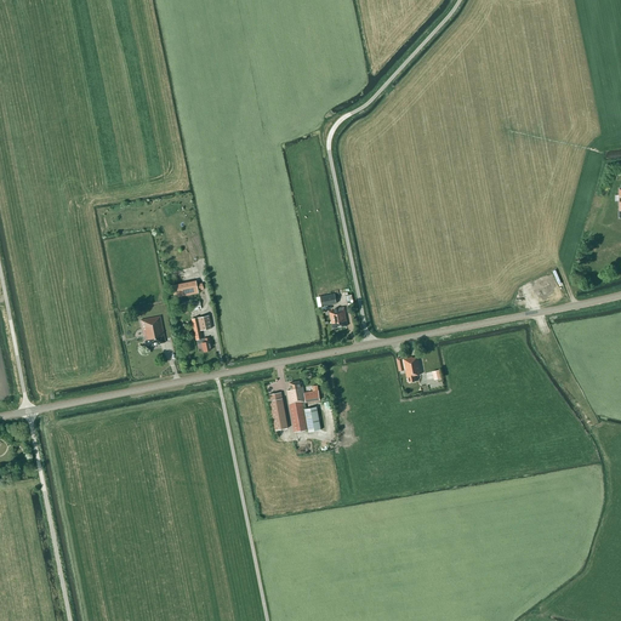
[(535,285),(537,289),(535,290),(539,296),(542,294),(543,295),(551,291),(548,285),(550,285),(545,277),(534,281),(535,285)]
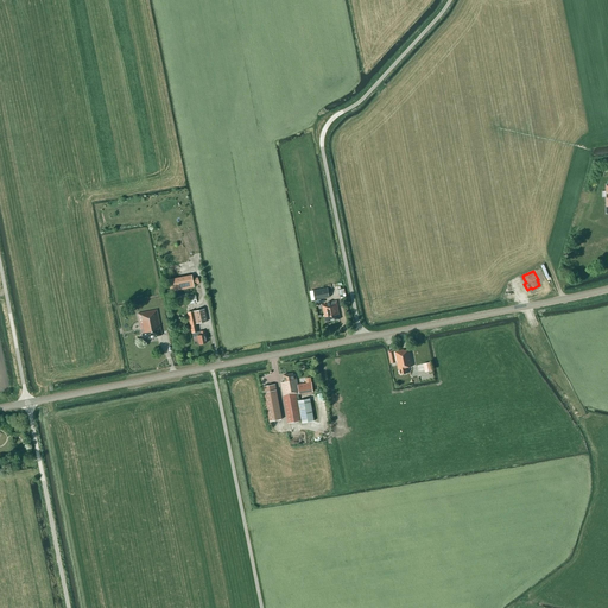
[(170,291),(194,287),(191,274),(169,279),(170,291)]
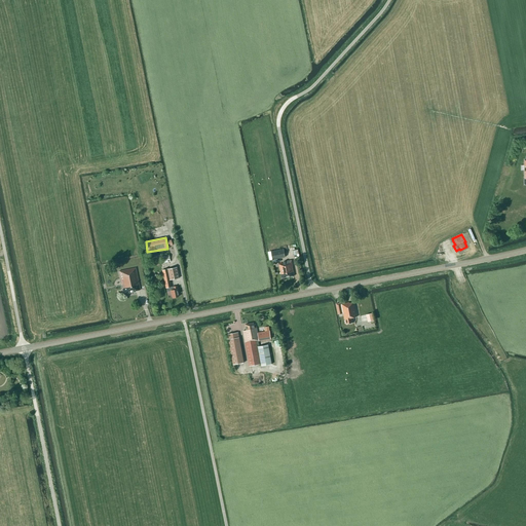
[(448,242),(444,246),(449,255),(453,253),(448,242)]
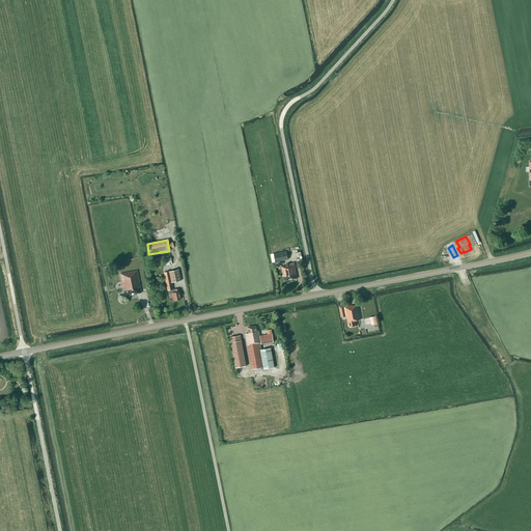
[(286,251),(273,253),(275,262),(287,259),(286,251)]
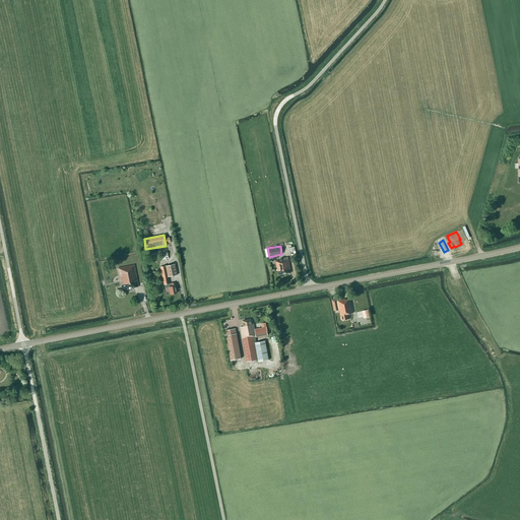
[(280,260),(275,261),(278,275),(290,273),(288,257),(280,259),(280,260)]
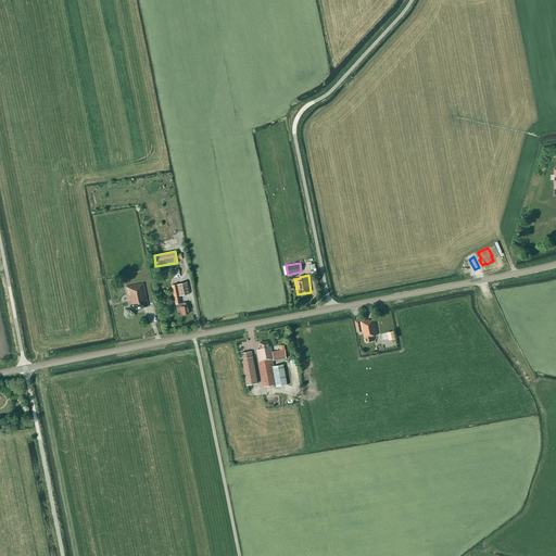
[(175,305),(176,304),(176,308),(180,307),(181,315),(189,314),(186,302),(180,304),(179,297),(189,294),(187,282),(172,286),(175,305)]
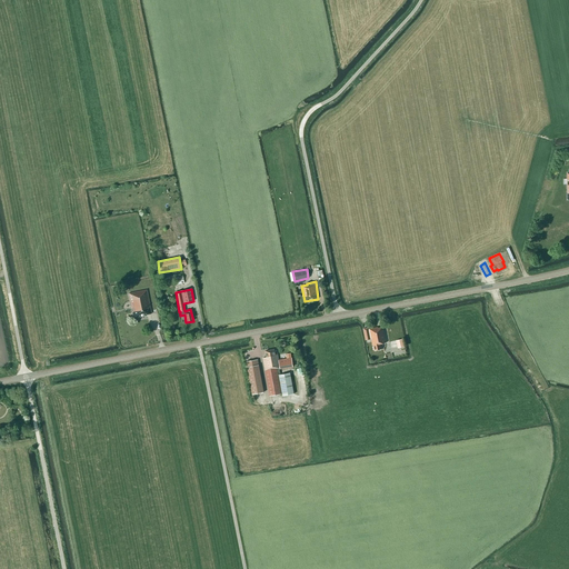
[(129,293),(133,318),(147,316),(147,315),(151,313),(147,290),(129,293)]
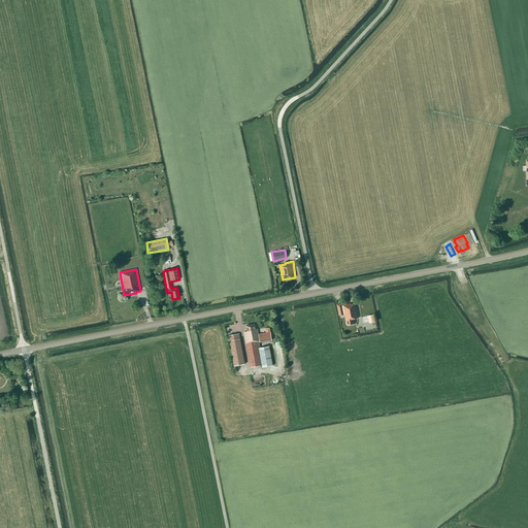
[(354,320),(358,319),(356,303),(351,304),(351,303),(342,305),(342,304),(337,305),(339,316),(344,315),(345,321),(347,321),(348,326),(355,324),(354,320)]
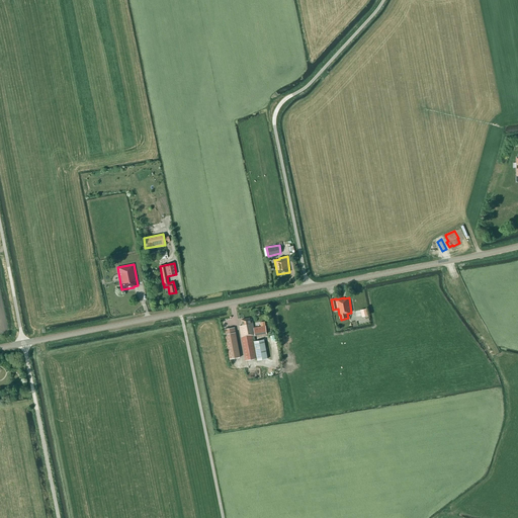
[(255,335),(255,336),(267,334),(266,326),(254,328),(252,320),(250,320),(250,318),(242,320),(243,326),(239,326),(241,338),(246,361),(256,359),(252,336),(255,335)]
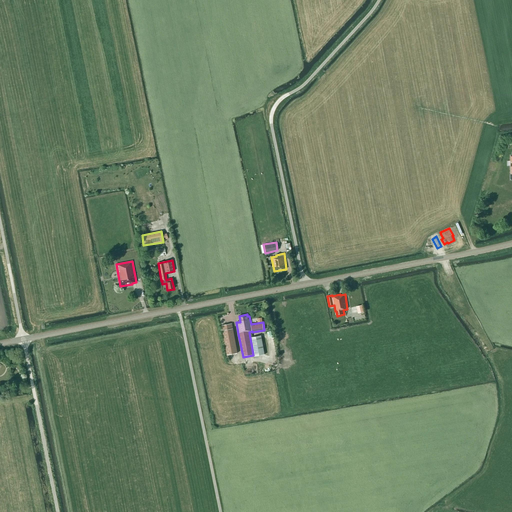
[(237,353),(232,323),(221,325),(227,355),(237,353)]
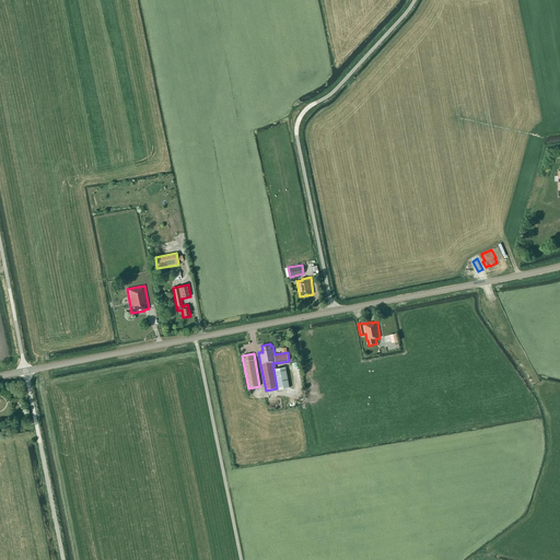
[(275,370),(278,391),(289,388),(286,368),(275,370)]
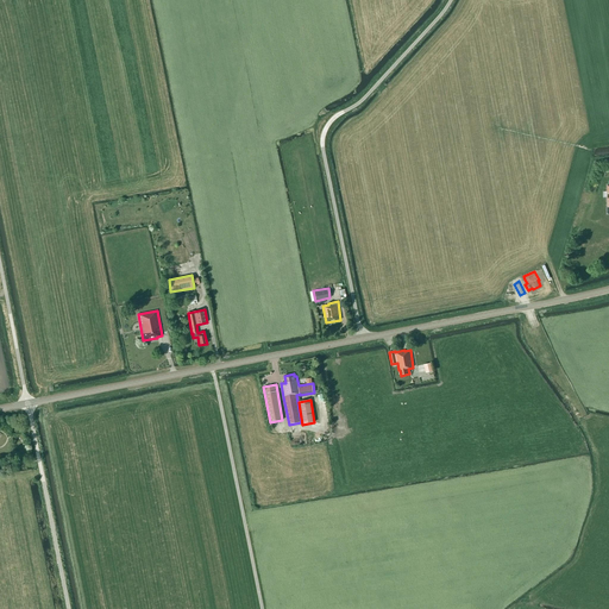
All buildings are outlined.
